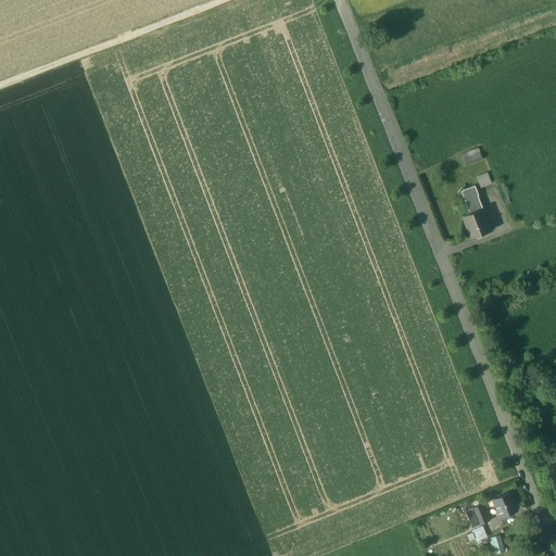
[(478,149),(460,155),(463,160),(465,165),(481,159),(478,149)]
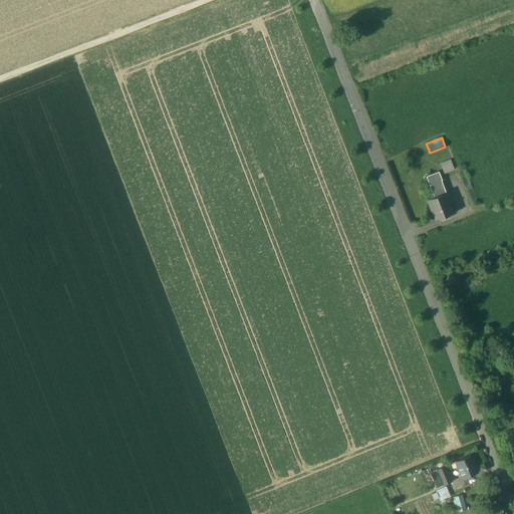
[(450,160),(440,164),(444,174),(454,170),(450,160)]
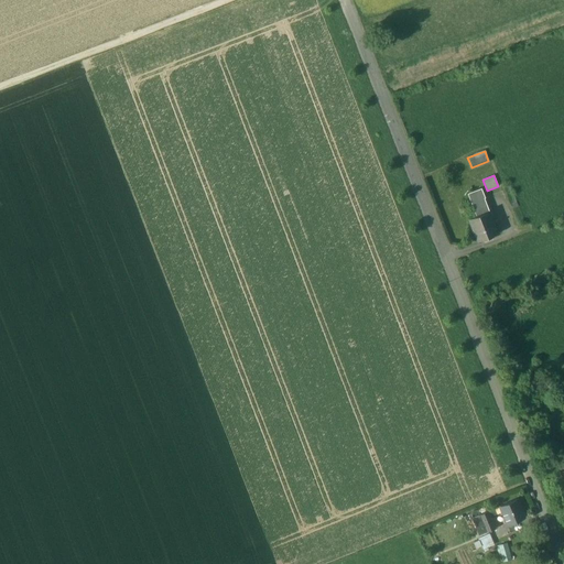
[(480,188),(467,194),(476,217),(488,212),(484,198),(485,198),(480,188)]
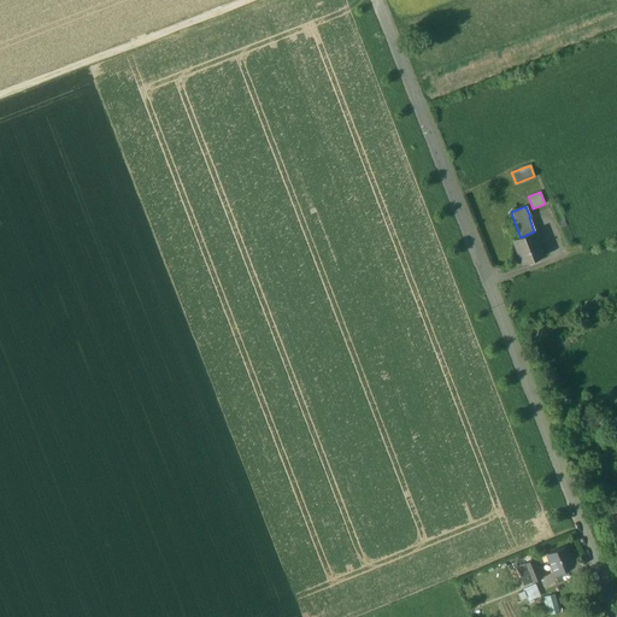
[(521,238),(512,240),(522,265),(544,257),(540,246),(536,247),(532,234),(535,233),(534,231),(521,238)]
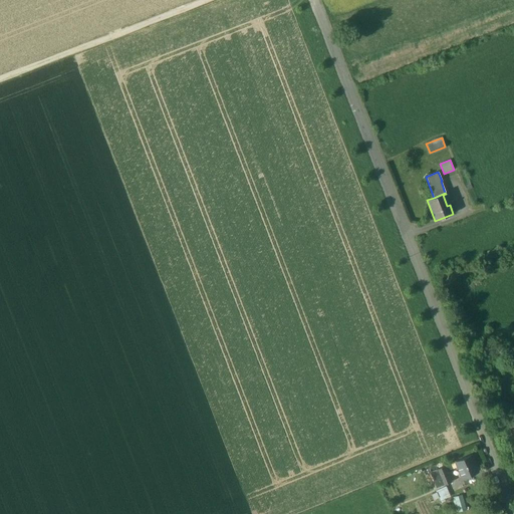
[(470,455),(456,461),(462,478),(477,472),(470,455)]
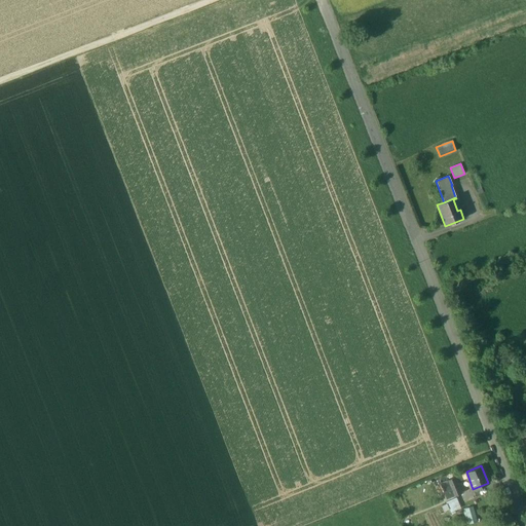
[(454,477),(441,482),(447,498),(461,493),(460,489),(462,488),(460,483),(457,484),(454,477)]
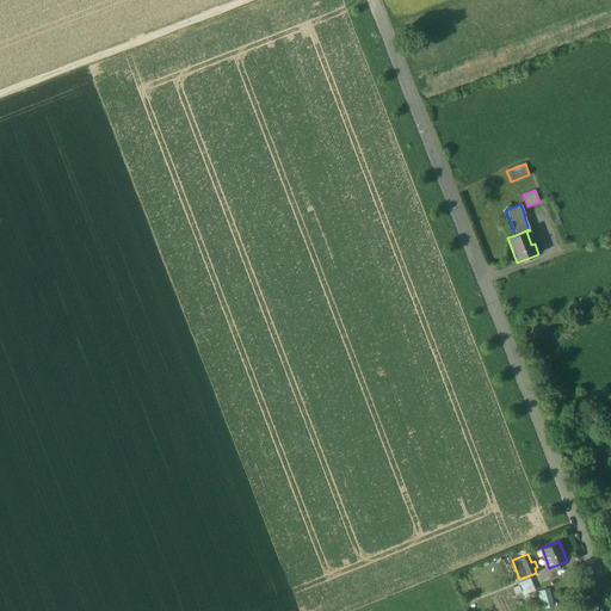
[(512,579),(518,576),(511,561),(505,563),(512,579)]
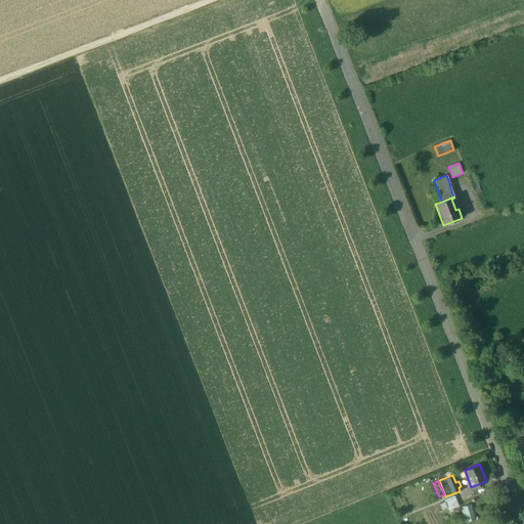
[(444,498),(448,510),(459,506),(454,495),(444,498)]
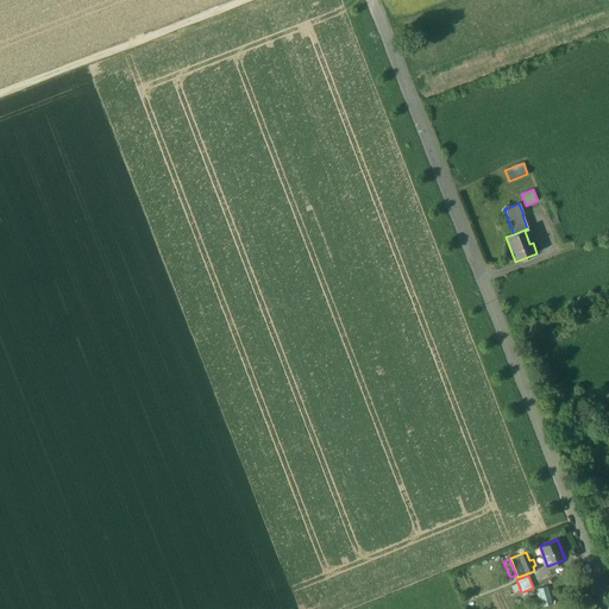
All buildings are outlined.
